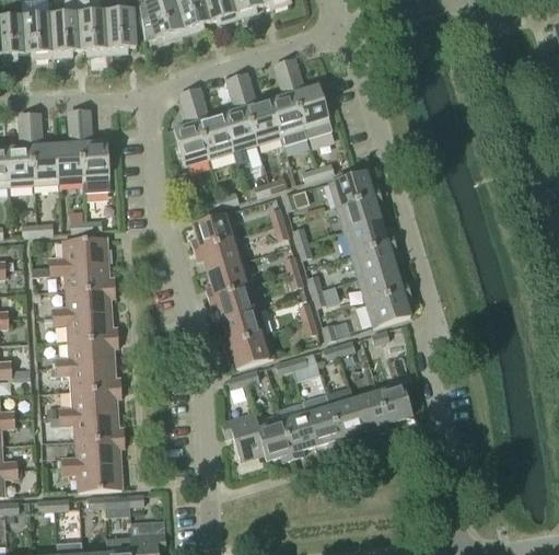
[(63,12),(49,13),(53,57),(73,56),(73,50),(80,50),(77,0),(66,0),(63,8),(63,12)]
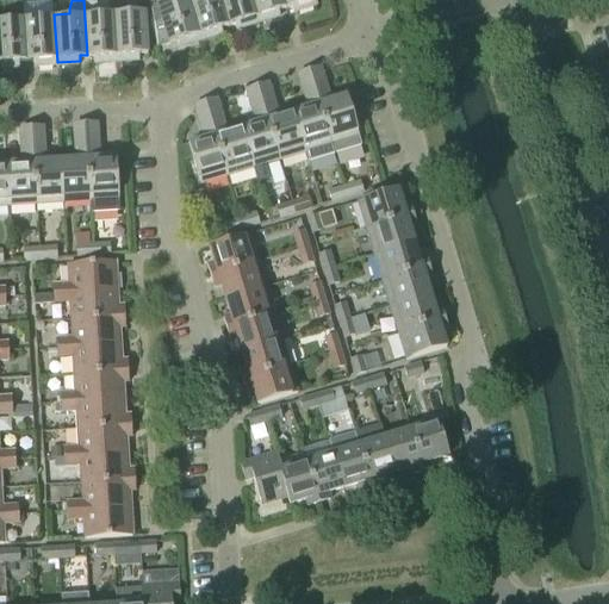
[(84,0),(87,55),(94,54),(94,60),(118,58),(115,11),(100,11),(100,6),(98,0),(84,0)]
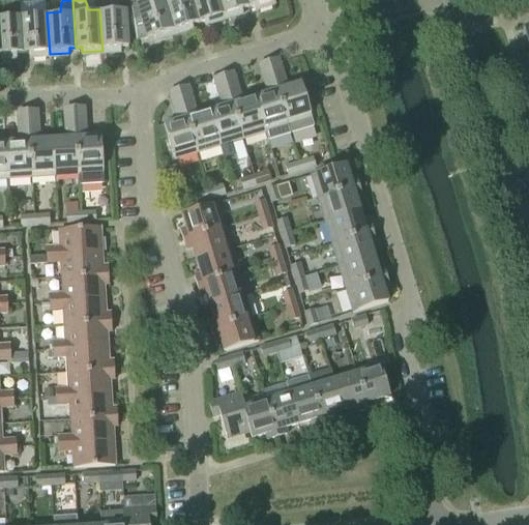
[(130,0),(137,36),(147,33),(148,35),(155,33),(156,37),(176,32),(166,0),(130,0)]
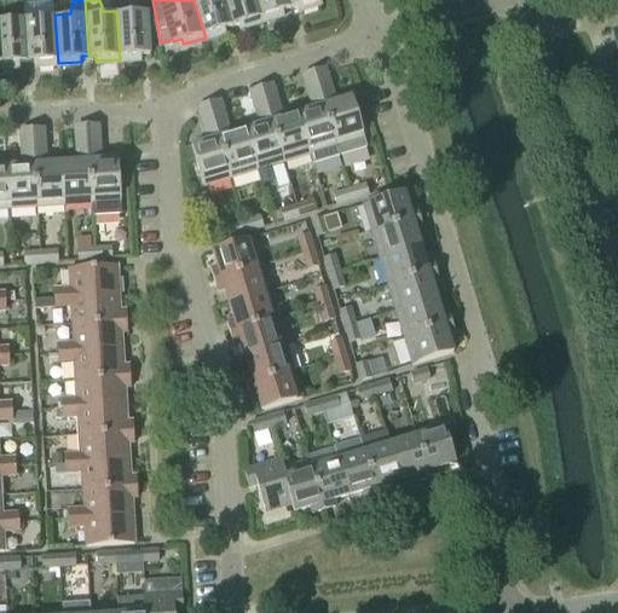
[(232,23),(225,0),(194,0),(206,38),(226,30),(225,25),(232,23)]
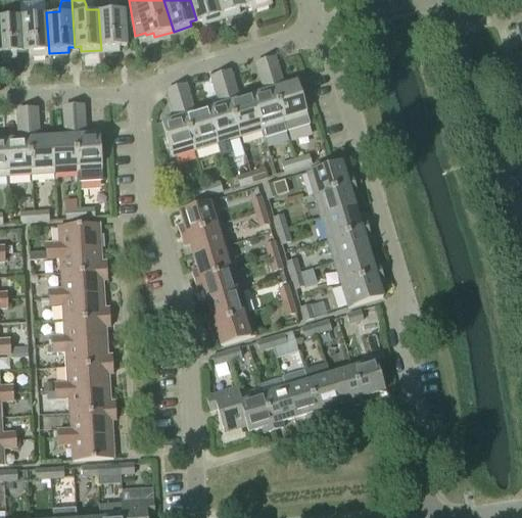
[(190,0),(196,19),(202,17),(203,22),(223,16),(218,0),(190,0)]
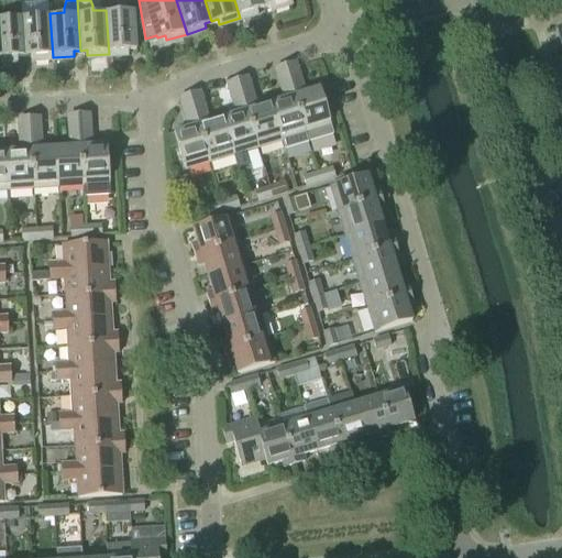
[(234,0),(240,18),(259,12),(257,7),(265,4),(263,0),(234,0)]
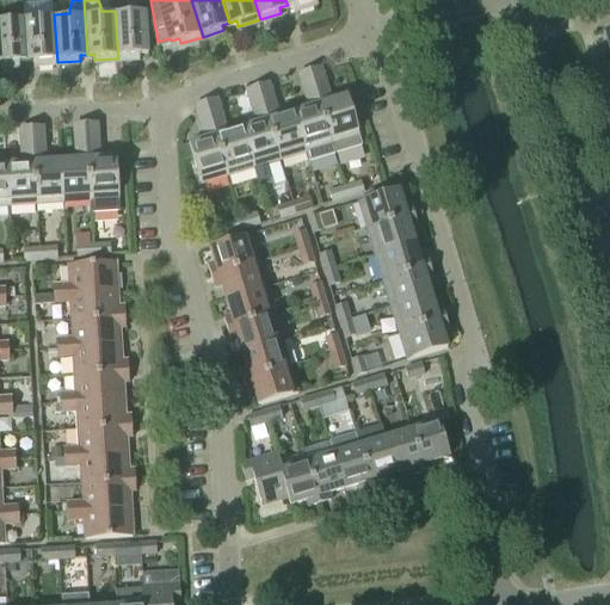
[(115,11),(118,59),(140,57),(140,51),(148,50),(146,8),(115,11)]
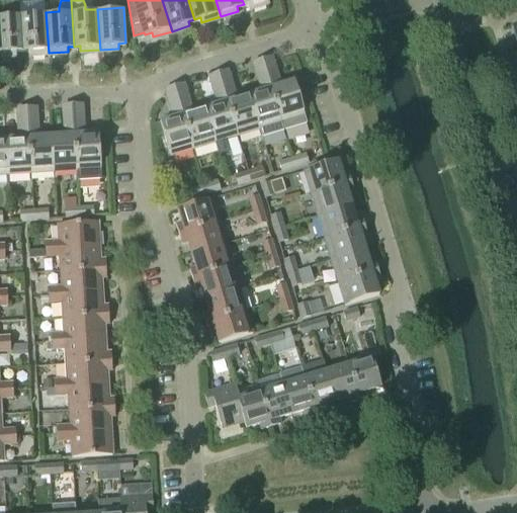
[(46,12),(20,13),(22,50),(29,49),(29,54),(49,53),(46,12)]
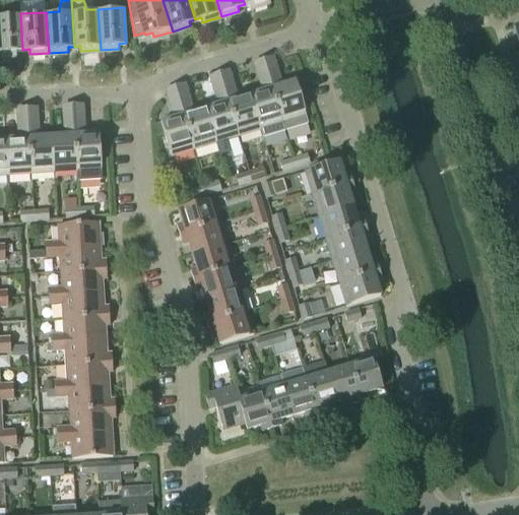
[(22,50),(20,13),(0,14),(0,55),(17,55),(16,50),(22,50)]
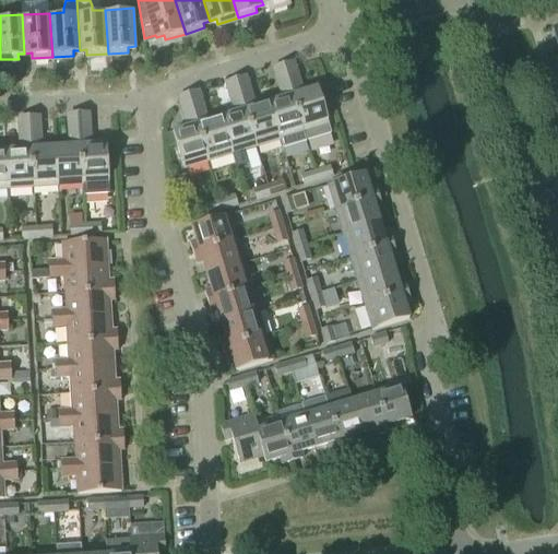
[(226,74),(229,95),(254,91),(251,70),(226,74)]
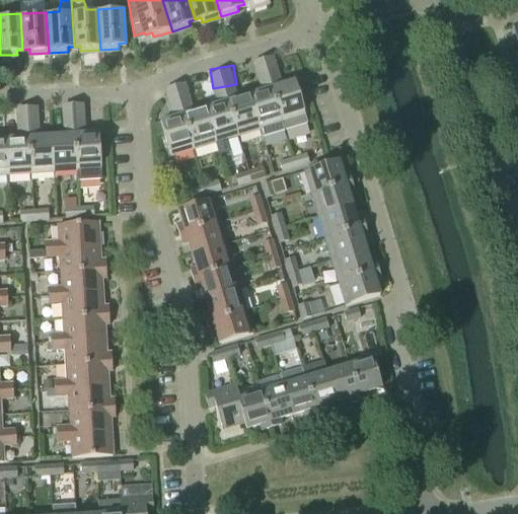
[(187,77),(165,84),(172,105),(194,98),(187,77)]
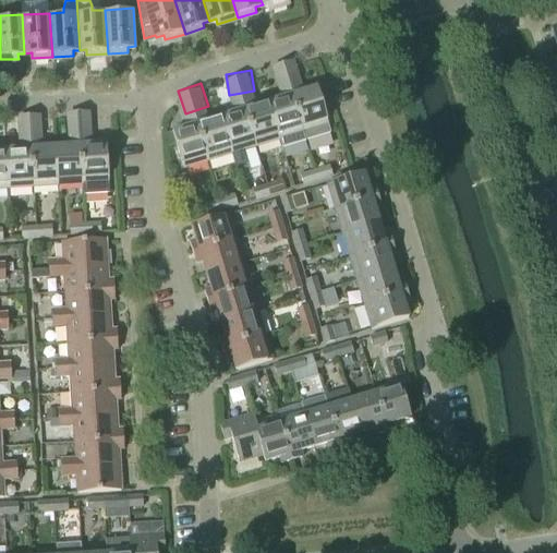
[(331,130),(329,121),(317,84),(303,88),(301,83),(292,85),(307,136),(331,130)]
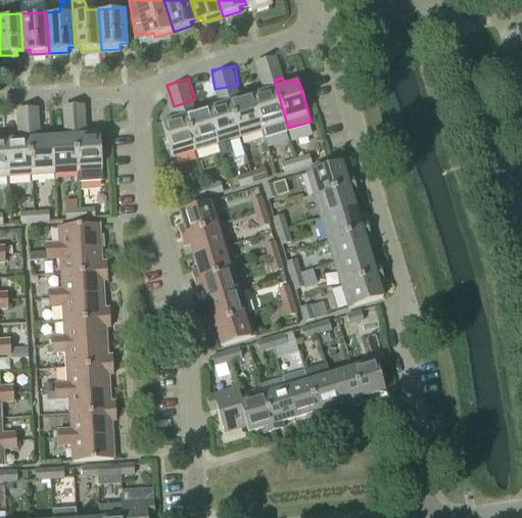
[(288,128),(274,80),(263,83),(265,89),(253,93),(264,127),(263,127),(266,135),(288,128)]
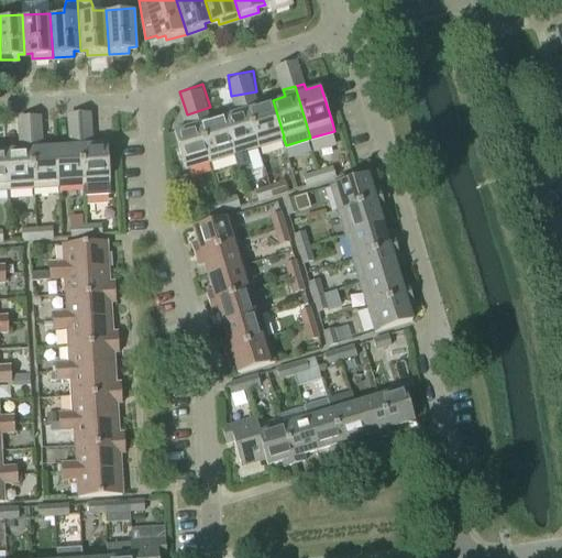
[(284,137),(273,100),(257,105),(255,98),(245,101),(261,144),(283,137),(284,137)]
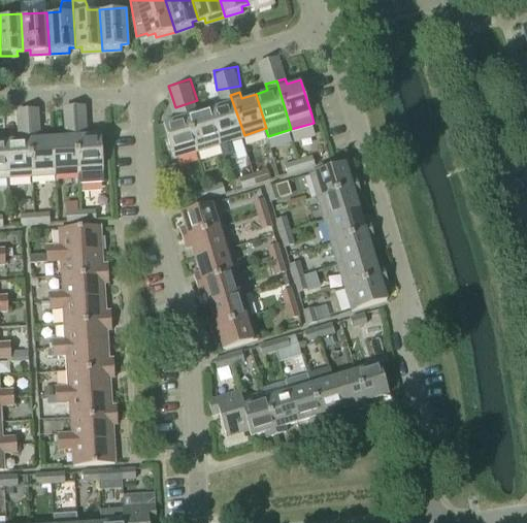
[(223,103),(211,107),(222,141),(226,154),(235,152),(232,138),(244,135),(230,95),(221,98),(223,103)]
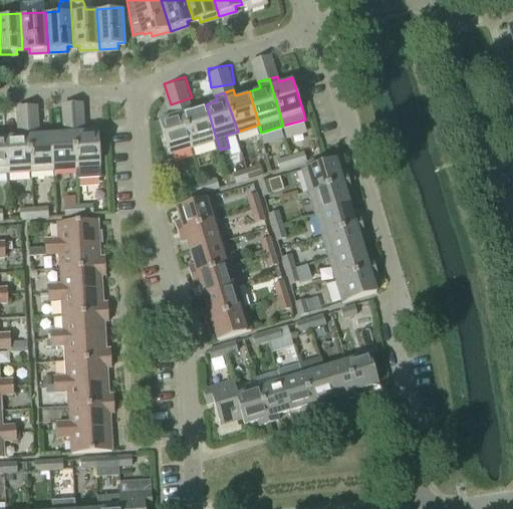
[(216,138),(206,104),(192,108),(190,102),(181,105),(193,145),(216,138)]
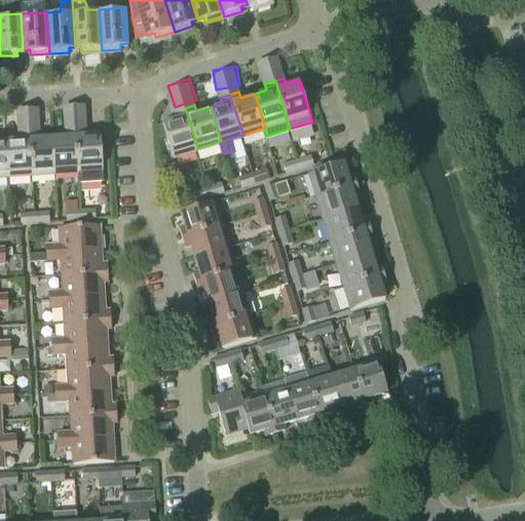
[(197,148),(185,108),(175,111),(177,117),(163,121),(174,155),(197,148)]
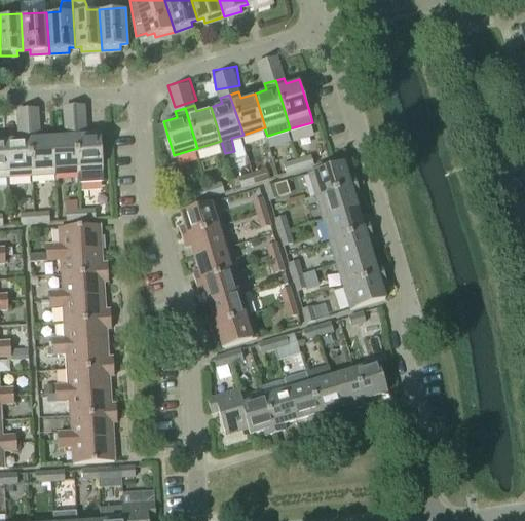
[(67,135),(53,136),(55,172),(79,170),(76,127),(66,128),(67,135)]
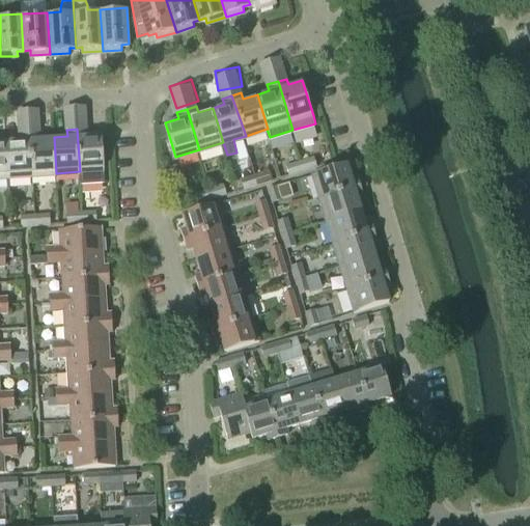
[(105,181),(102,134),(87,135),(87,129),(77,129),(80,171),(80,182),(105,181)]
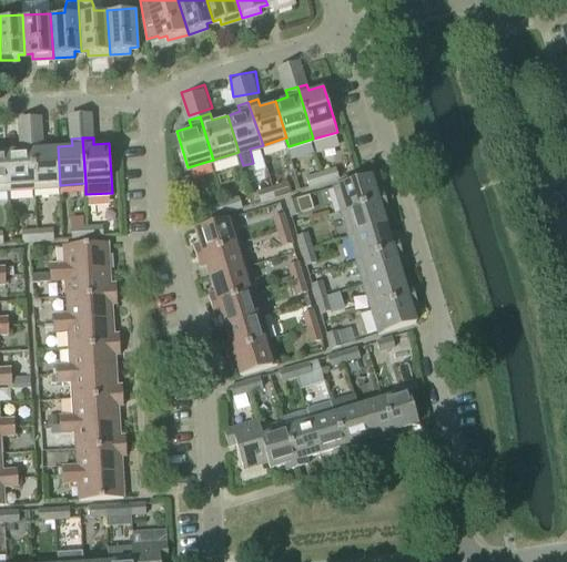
[(60,185),(58,146),(43,146),(42,140),(32,141),(36,186),(60,185)]
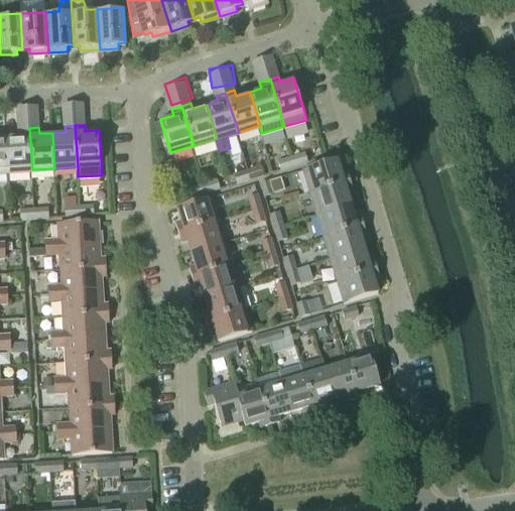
[(32,169),(29,128),(19,129),(19,135),(7,135),(9,171),(32,169)]
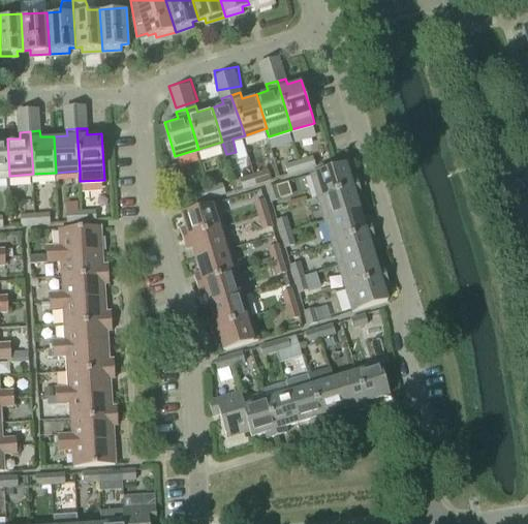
[(0,176),(9,176),(7,139),(0,139),(0,176)]
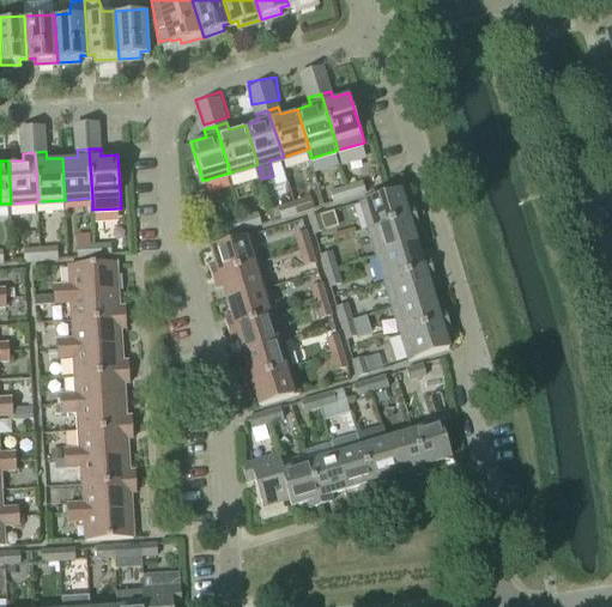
[(363,178),(349,183),(352,194),(367,189),(363,178)]
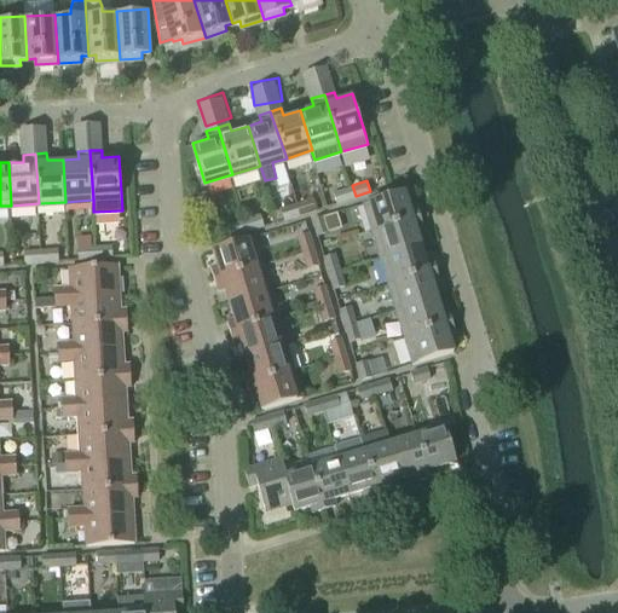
[(356,196),(352,185),(334,190),(338,201),(356,196)]
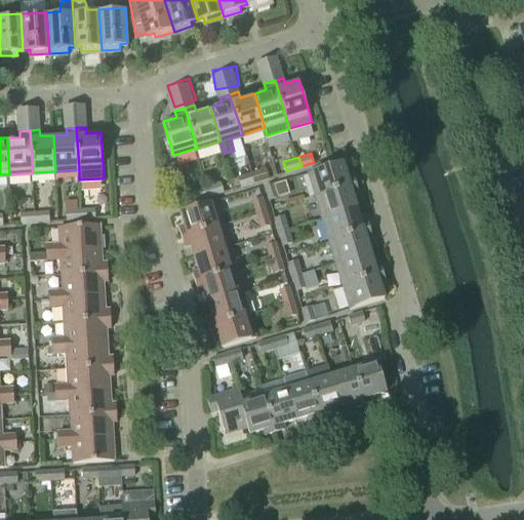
[(316,194),(357,182),(354,171),(348,173),(344,160),(309,170),(316,194)]
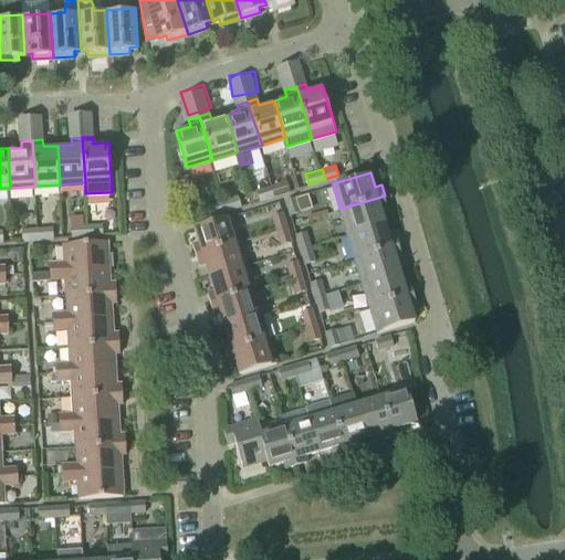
[(286,179),(273,183),(276,193),(290,189),(286,179)]
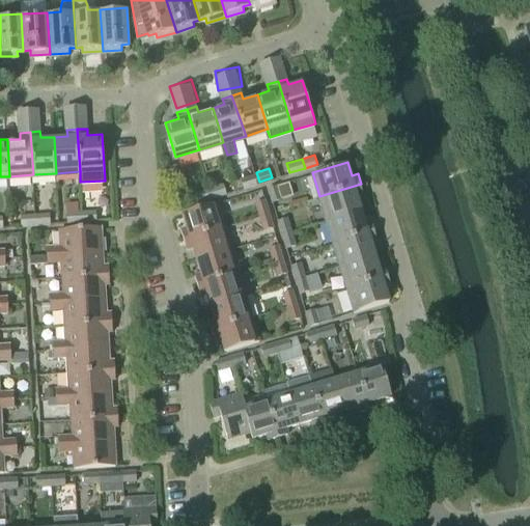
[(259,182),(256,172),(242,176),(245,186),(259,182)]
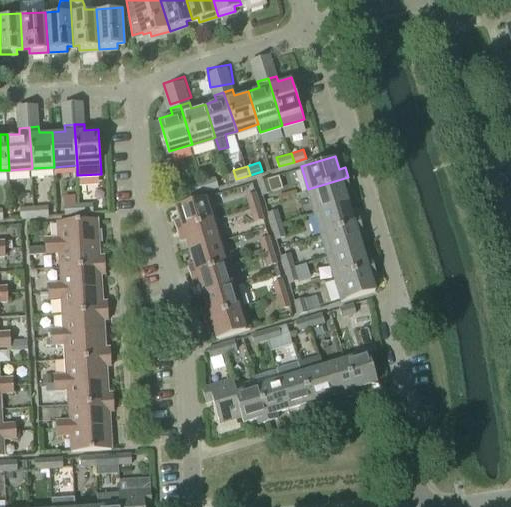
[(273,190),(268,175),(258,179),(263,193),(273,190)]
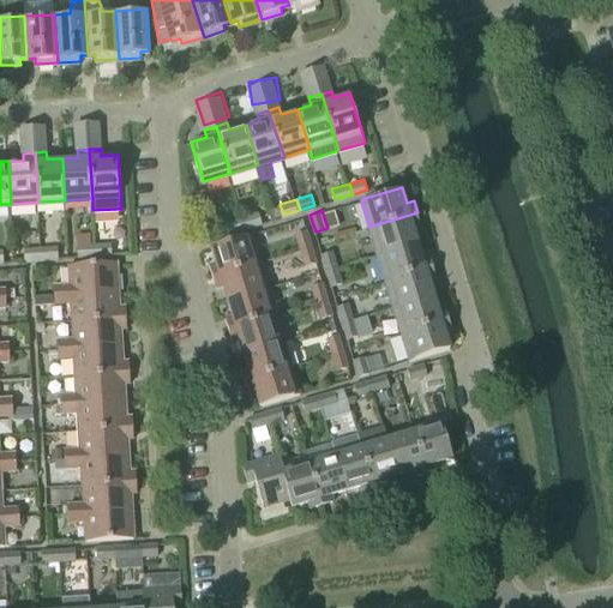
[(245,215),(248,226),(262,222),(259,211),(245,215)]
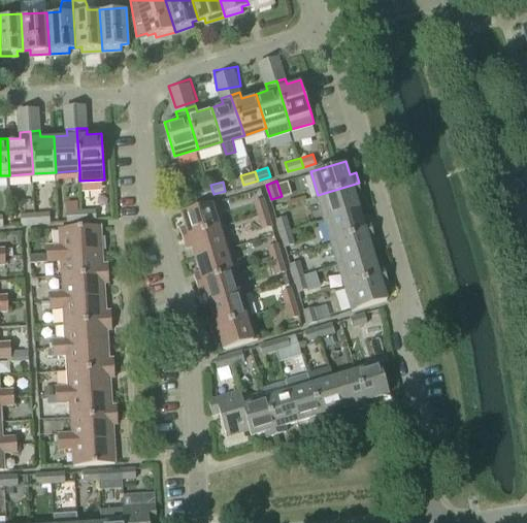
[(361,192),(359,183),(318,195),(325,217),(359,206),(356,194),(361,192)]
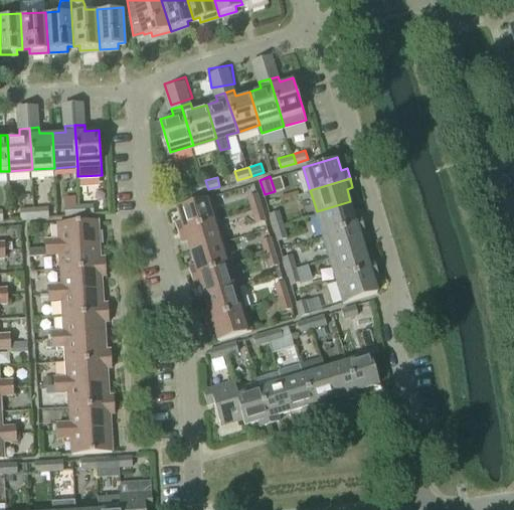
[(208,189),(205,180),(190,185),(193,193),(208,189)]
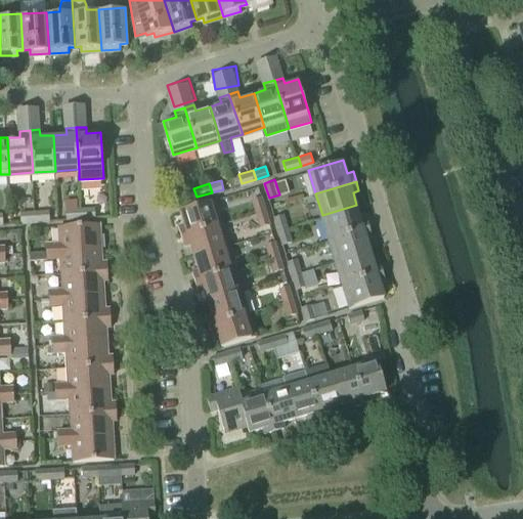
[(267,208),(263,193),(252,197),(256,211),(267,208)]
